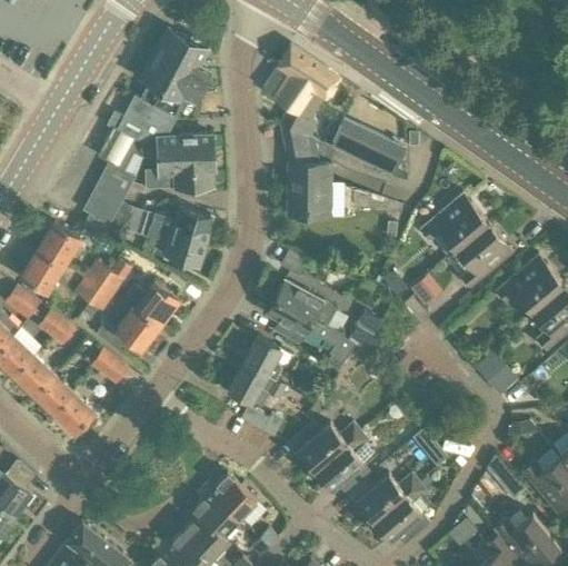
[(178,75),(202,87),(210,71),(199,66),(208,49),(170,29),(153,61),(178,75)]
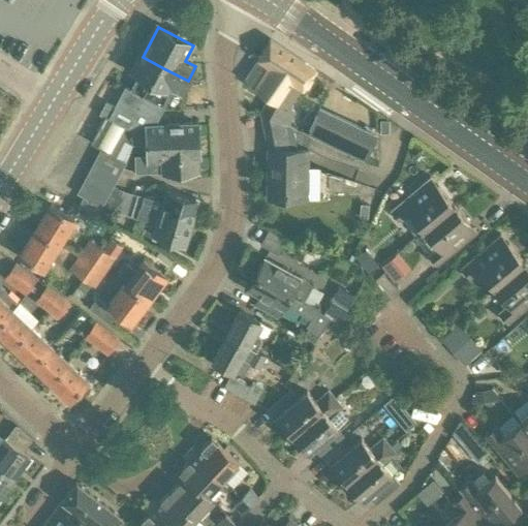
[(261,116),(287,128),(294,115),(288,111),(302,90),(303,91),(315,72),(271,42),(259,61),(259,62),(246,83),(270,99),(261,116)]
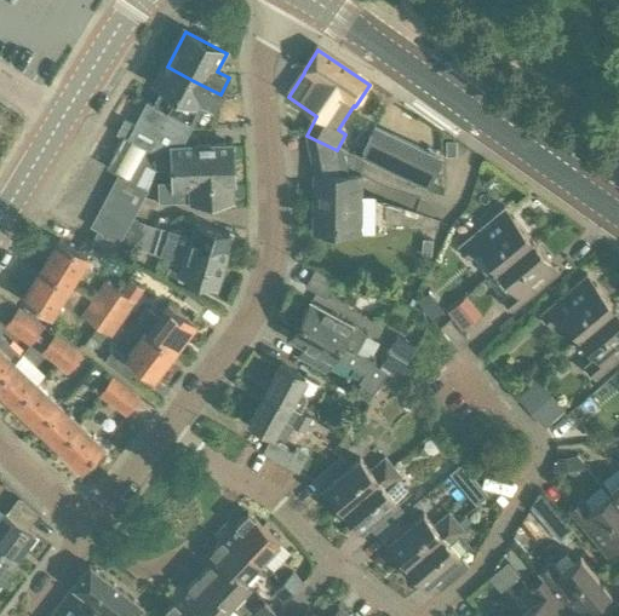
[(165,92),(155,109),(175,120),(194,81),(167,67),(158,88),(165,92)]
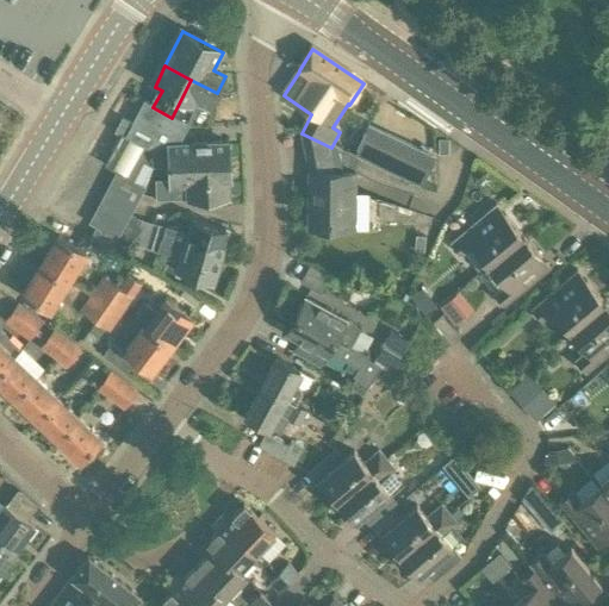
[(191,80),(172,118),(187,126),(199,104),(209,108),(217,93),(191,80)]
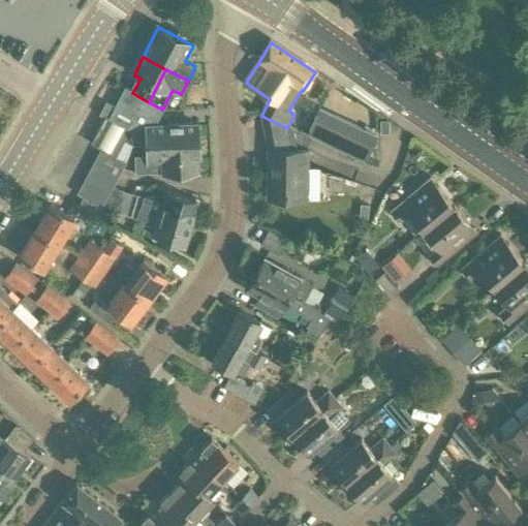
[(105,118),(91,145),(102,151),(117,158),(125,142),(132,145),(144,145),(153,127),(156,121),(162,110),(149,102),(132,93),(126,90),(120,103),(117,109),(109,104),(102,117),(105,118)]
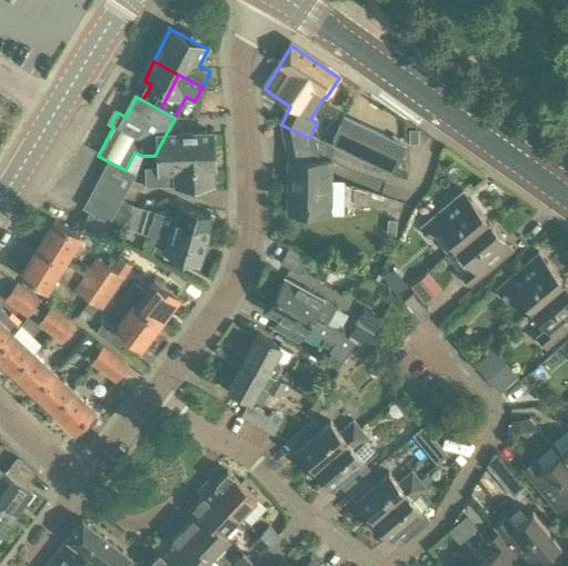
[(344,120),(334,145),(394,172),(405,149),(344,120)]
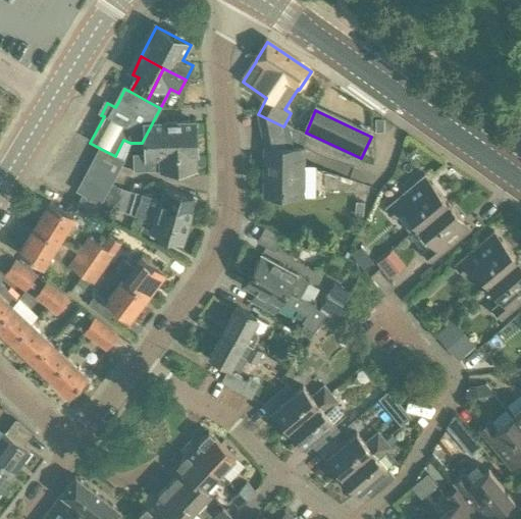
[(283,126),(258,114),(263,139),(265,151),(265,199),(303,200),(303,199),(315,199),(316,167),(304,167),(305,151),(293,150),(292,138),(291,131),(283,126)]
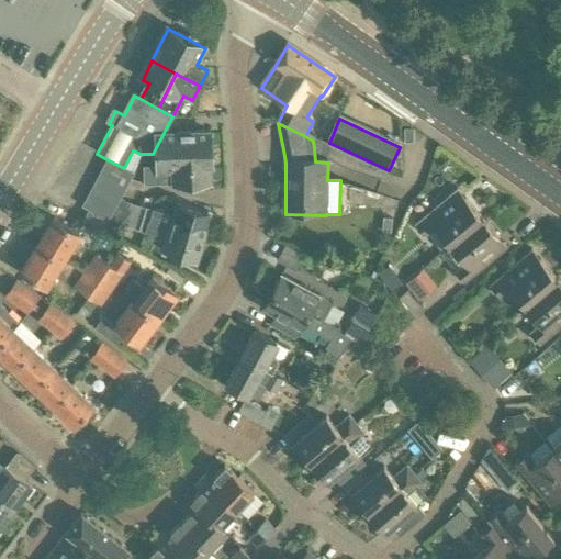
[(163,135),(153,154),(158,154),(158,163),(197,160),(197,165),(211,165),(213,165),(211,133),(163,135)]
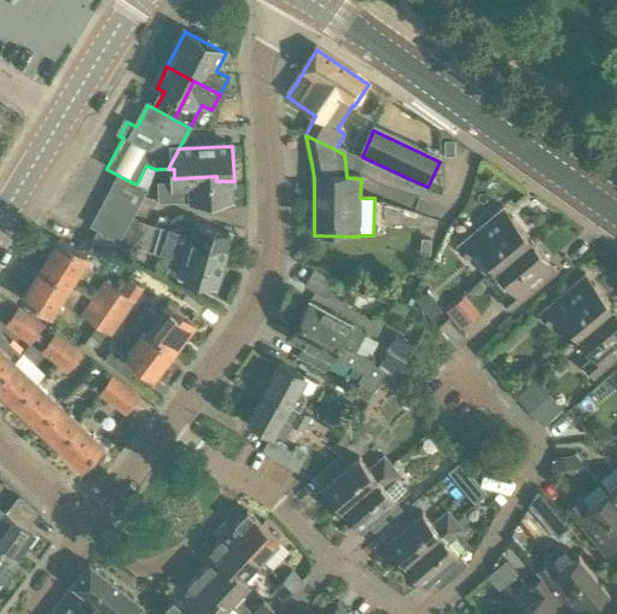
[(149,191),(137,185),(120,176),(112,189),(140,205),(149,191)]
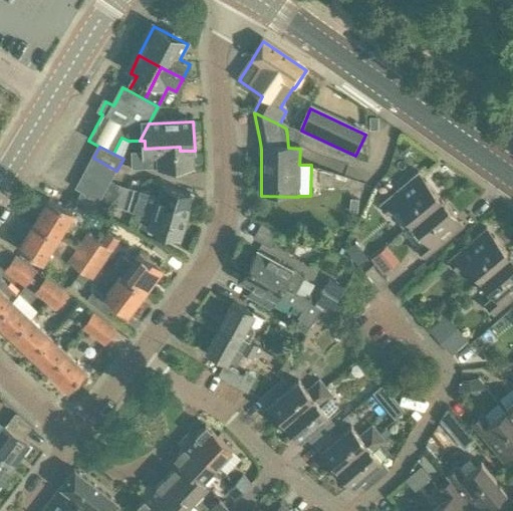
[(180,147),(145,149),(145,152),(132,154),(133,171),(160,169),(160,167),(194,166),(193,151),(180,151),(180,147)]
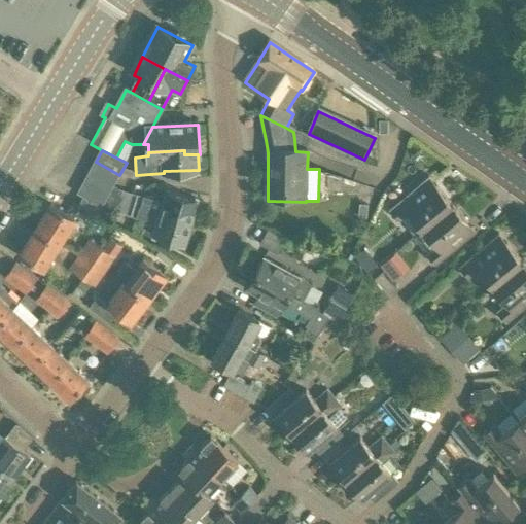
[(119,175),(96,162),(90,173),(114,186),(119,175)]
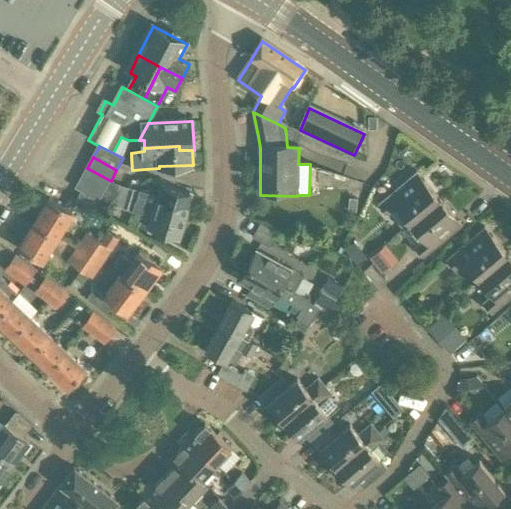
[(87,168),(82,179),(106,191),(110,182),(111,181),(87,168)]
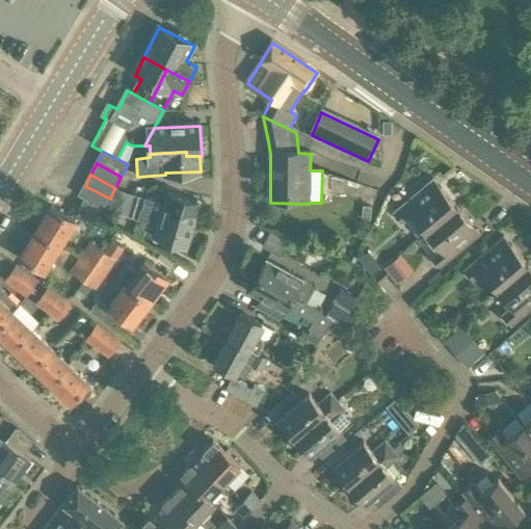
[(426,235),(457,209),(433,181),(393,216),(403,228),(413,218),(426,235)]
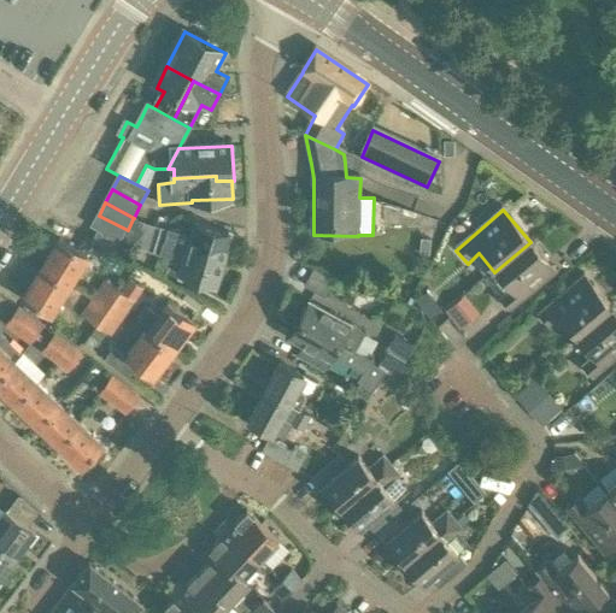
[(121,243),(128,230),(99,216),(91,229),(121,243)]
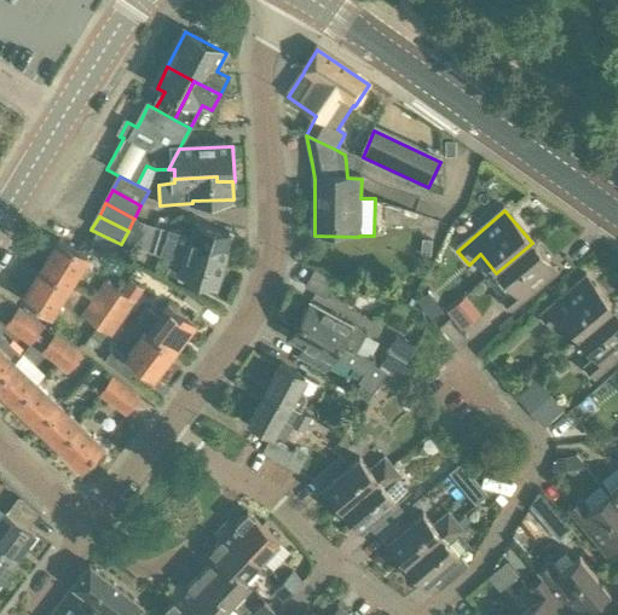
[(128,231),(121,244),(120,245),(138,251),(146,226),(144,226),(133,220),(128,231)]
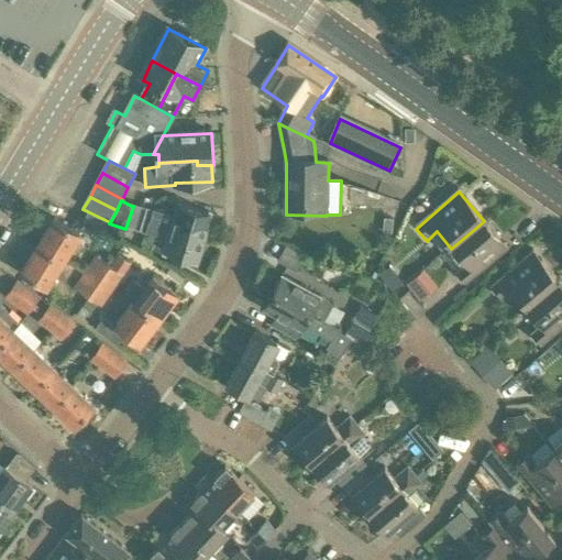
[(174,230),(206,240),(213,215),(182,205),(174,230)]
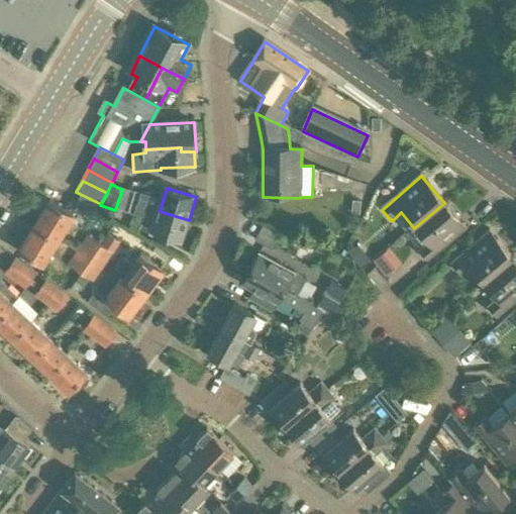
[(122,189),(115,210),(126,213),(132,192),(122,189)]
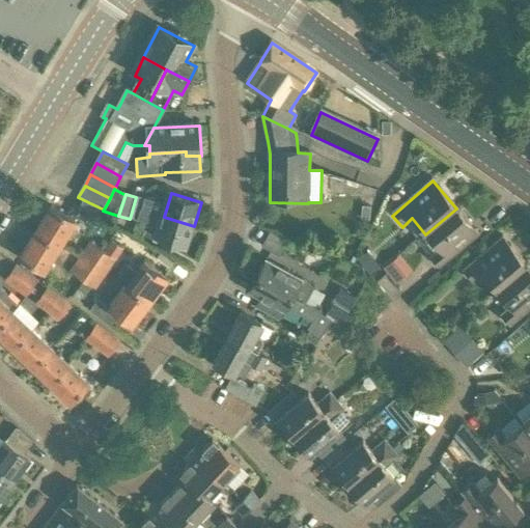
[(136,197),(130,219),(140,222),(143,212),(152,214),(156,203),(136,197)]
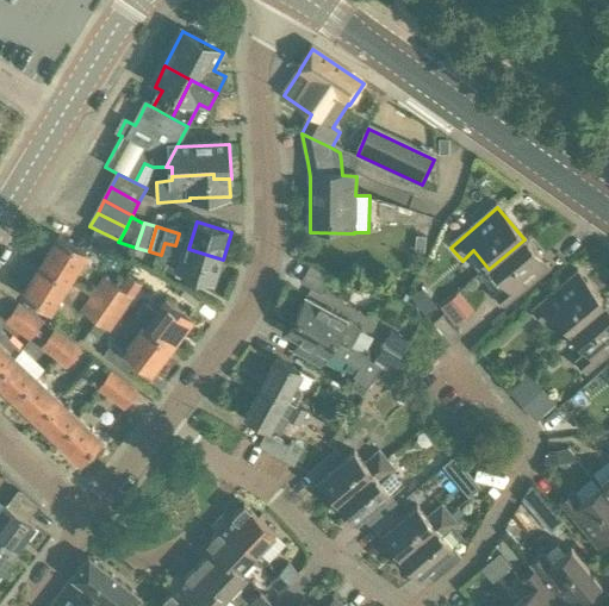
[(86,256),(58,238),(57,239),(57,241),(41,268),(68,285),(86,256)]
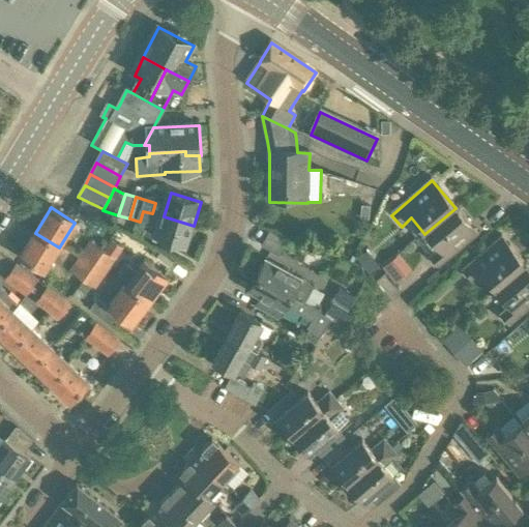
[(361,207),(360,221),(369,221),(370,208),(361,207)]
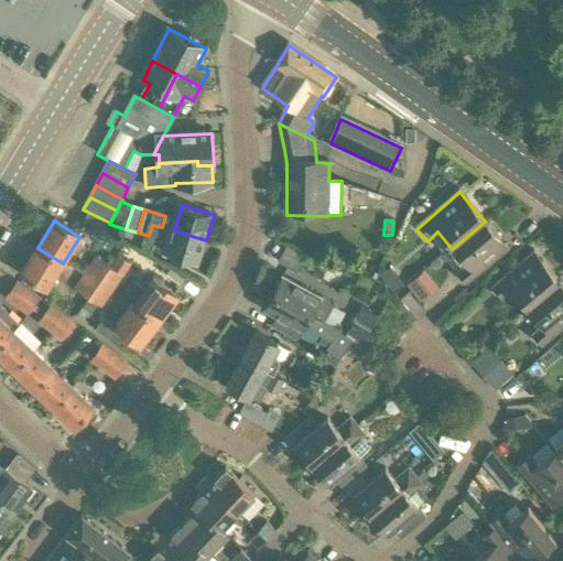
[(485,222),(452,249),(468,268),(457,277),(467,288),(509,252),(485,222)]
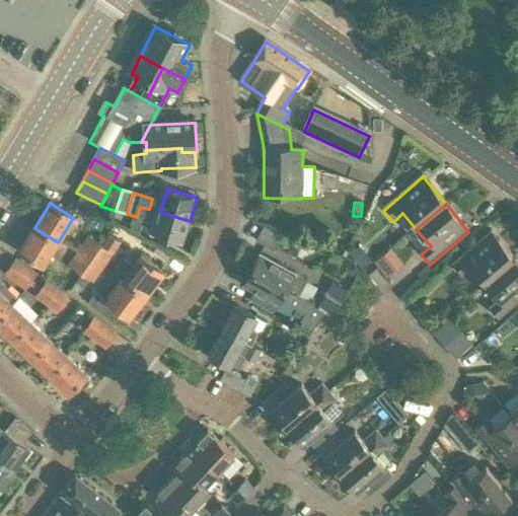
[(140,207),(137,217),(146,220),(146,218),(157,222),(153,235),(182,244),(190,221),(160,212),(149,209),(140,207)]
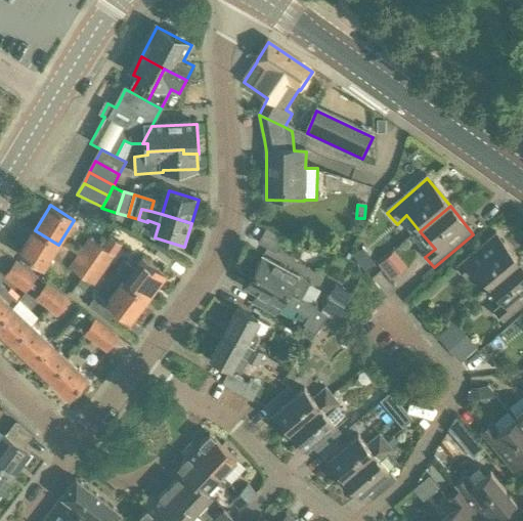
[(102,249),(92,264),(104,271),(115,257),(114,257),(121,247),(128,252),(136,241),(120,228),(103,250),(102,249)]
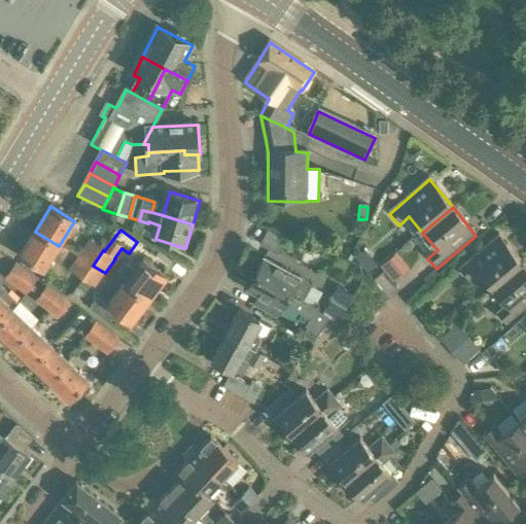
[(275,251),(281,239),(265,231),(258,242),(275,251)]
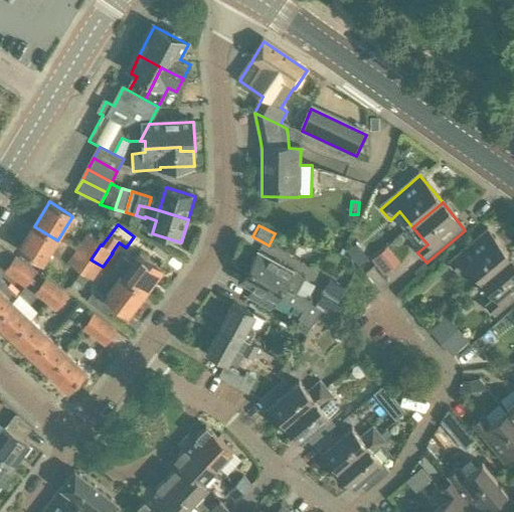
[(57,240),(34,226),(20,248),(19,249),(43,265),(57,240)]
